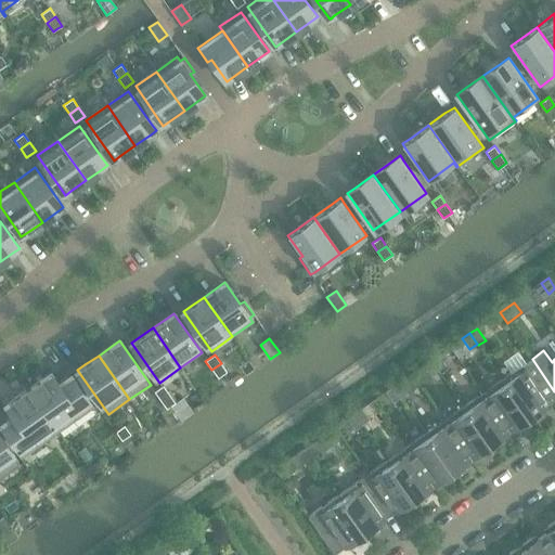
[(438,356),(431,360),(439,371),(446,366),(438,356)]
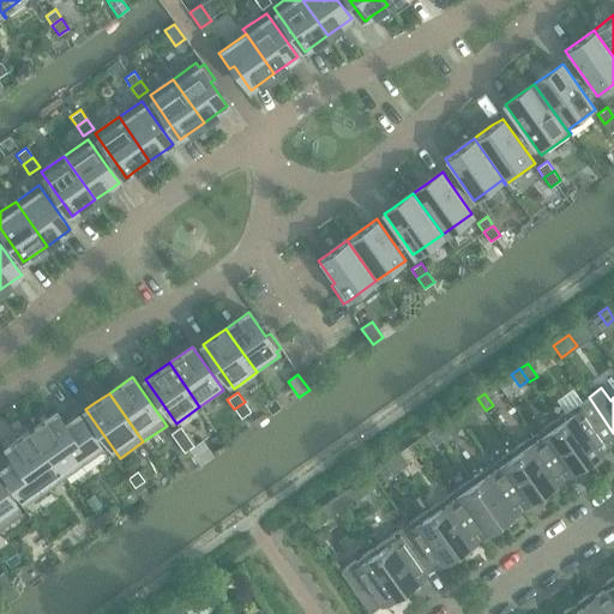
[(607,447),(613,441),(613,433),(589,397),(577,404),(555,420),(558,422),(585,462),(589,467),(601,458),(600,457),(597,453),(602,451),(607,447)]
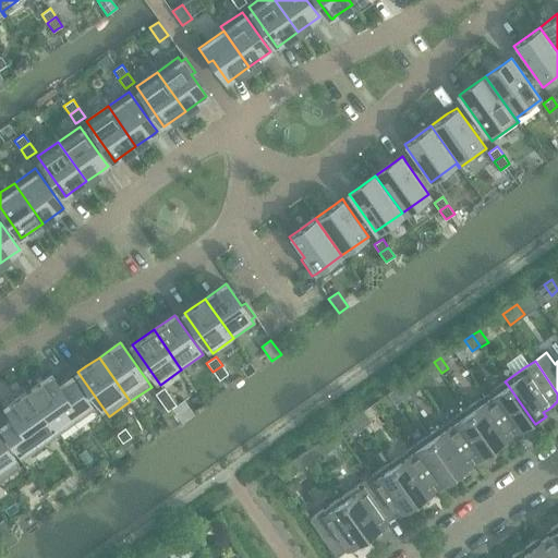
[(434,378),(441,373),(434,362),(426,367),(434,378)]
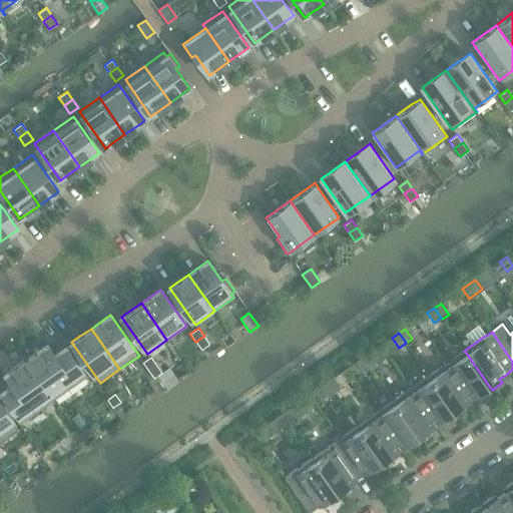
[(209,344),(204,336),(195,342),(201,350),(209,344)]
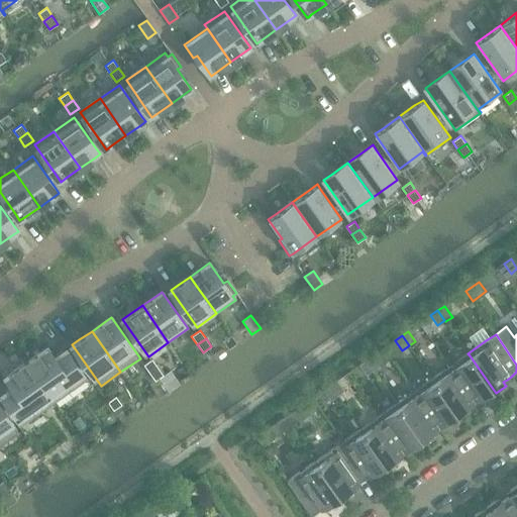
[(83,374),(66,349),(55,357),(49,351),(47,348),(46,347),(45,348),(39,352),(26,362),(33,373),(50,397),(55,402),(87,380),(83,374)]
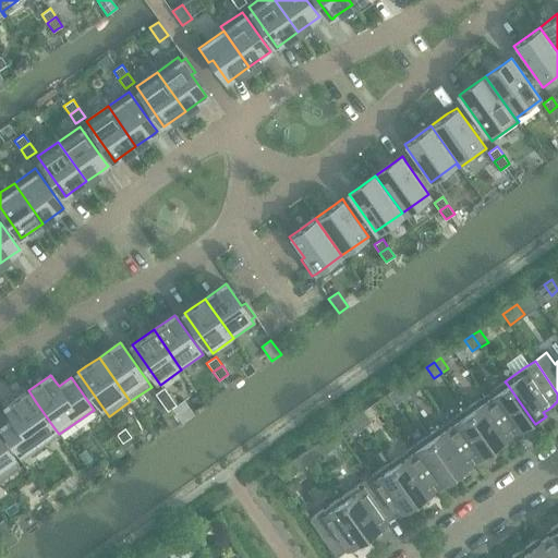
[(523,433),(535,424),(532,420),(507,384),(505,381),(485,396),(512,434),(517,431),(521,428),(522,432),(523,433)]
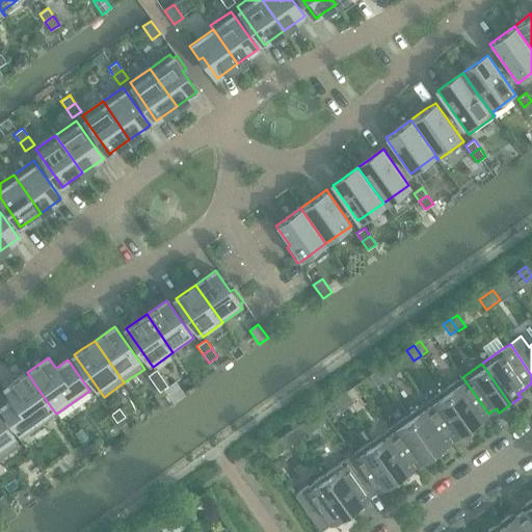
[(383,367),(376,371),(383,381),(391,377),(383,367)]
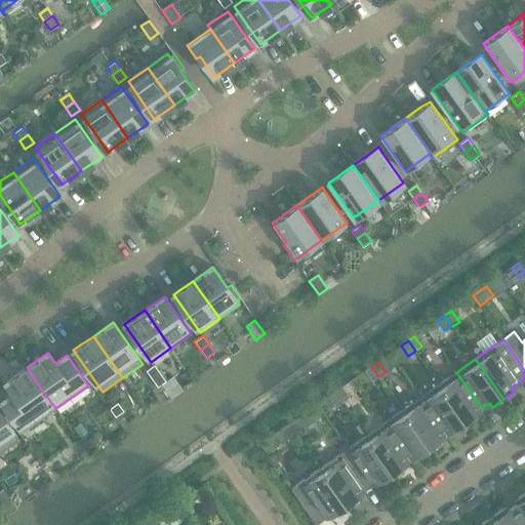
[(146,370),(152,378),(160,373),(154,365),(146,370)]
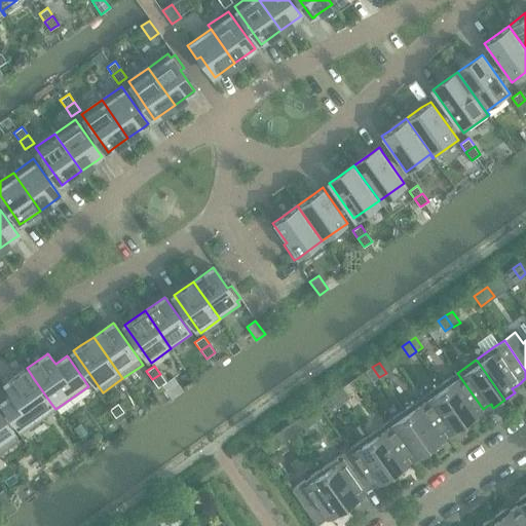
[(373,382),(379,377),(372,367),(366,372),(373,382)]
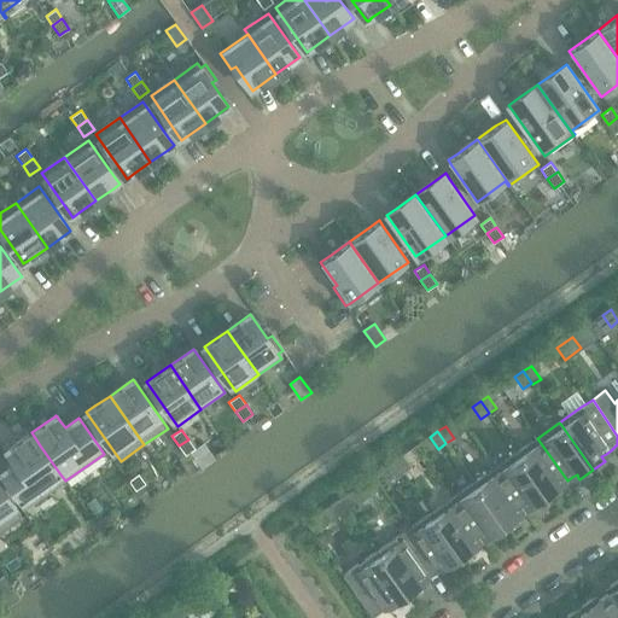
[(40,445),(31,432),(17,443),(9,449),(7,450),(9,452),(11,455),(16,462),(1,472),(23,501),(27,507),(65,481),(60,474),(40,445)]
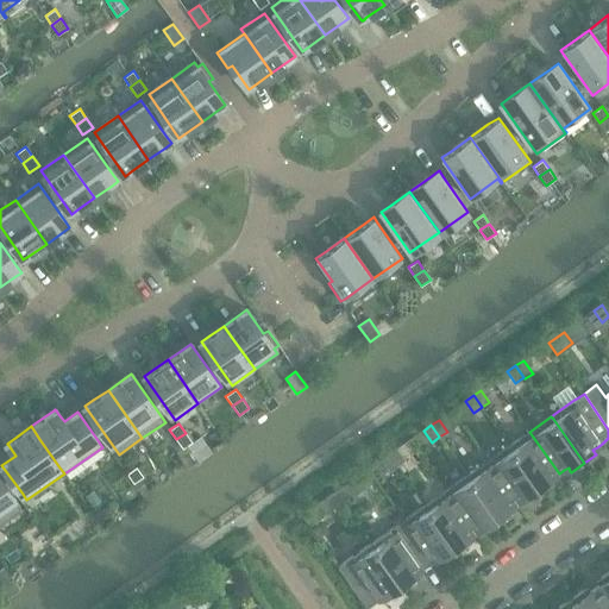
[(554,477),(559,473),(529,432),(509,446),(510,449),(539,488),(541,493),(554,484),(553,483),(551,479),(554,477)]
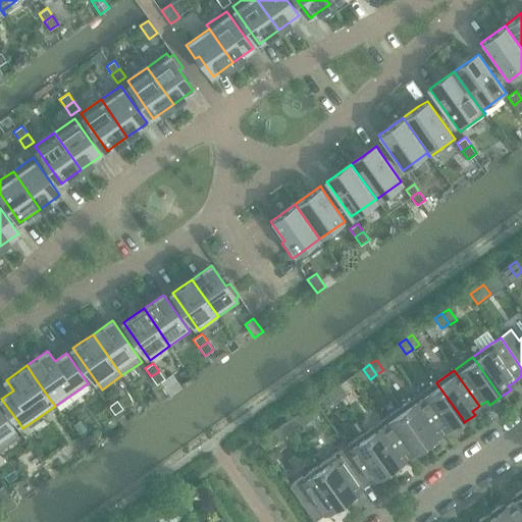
[(165,379),(159,371),(151,376),(156,384),(165,379)]
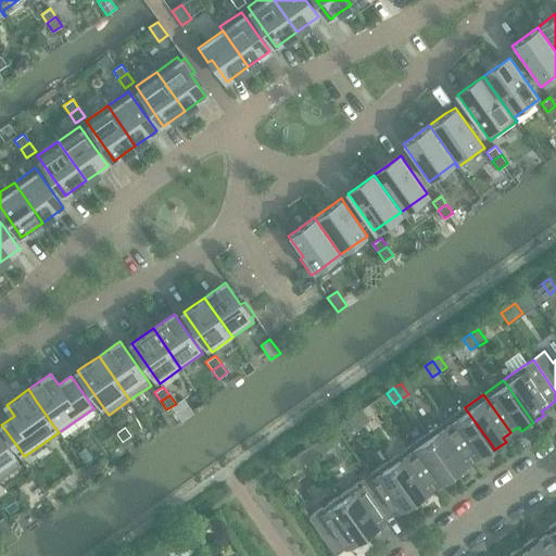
[(483,457),(494,450),(492,445),(466,409),(465,407),(445,421),(446,422),(452,430),(466,450),(472,459),(477,456),(480,454),(482,456),(483,457)]
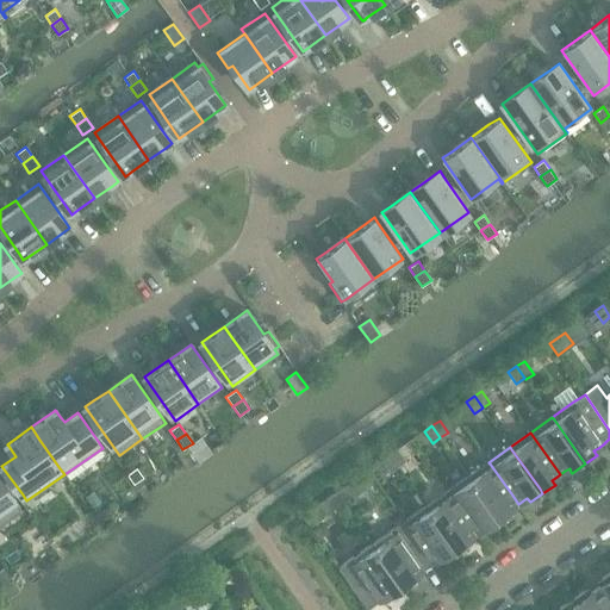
[(397,450),(390,455),(398,467),(406,462),(397,450)]
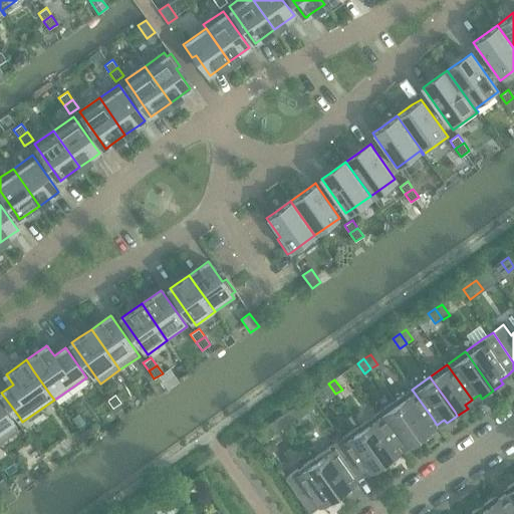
[(328,399),(335,394),(328,383),(321,389),(328,399)]
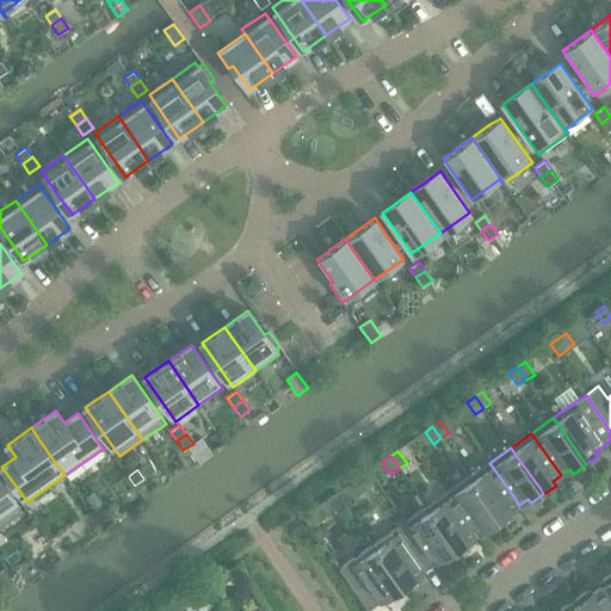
[(514,507),(519,505),(512,494),(497,473),(491,464),(489,463),(469,477),(470,479),(499,519),(501,524),(513,516),(513,514),(511,511),(514,507)]
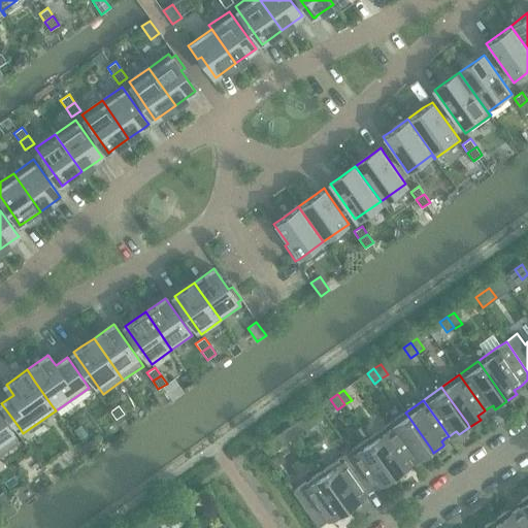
[(119,404),(110,410),(116,419),(124,414),(119,404)]
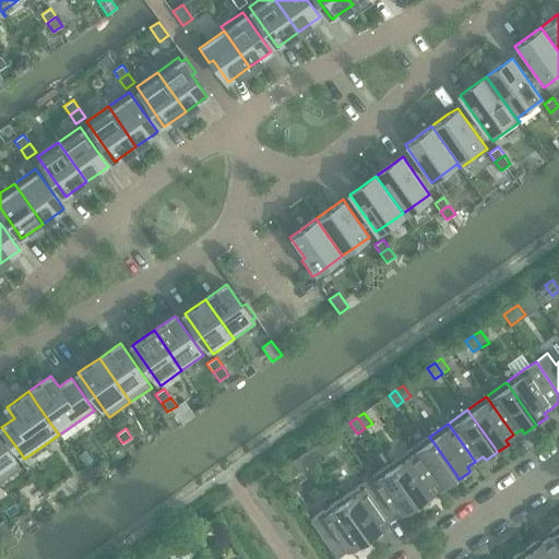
[(448,487),(459,479),(456,475),(430,438),(429,437),(409,450),(437,489),(440,486),(444,483),(444,484),(447,486),(448,487)]
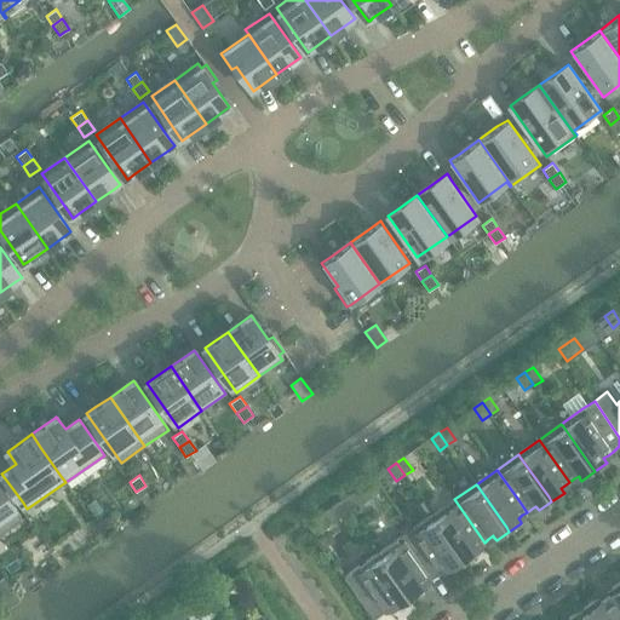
[(16,510),(0,487),(0,534),(22,520),(16,510)]
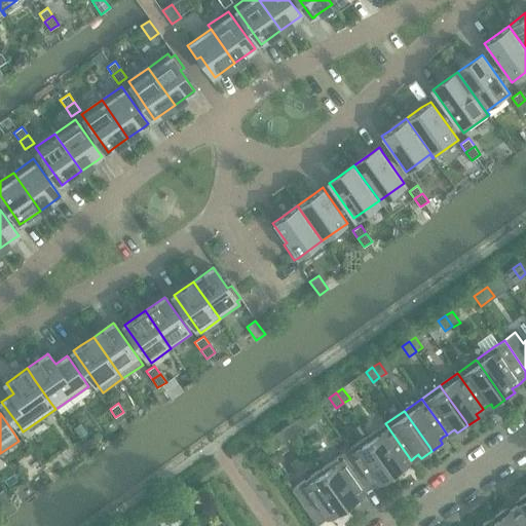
[(303,415),(290,425),(296,434),(309,424),(303,415)]
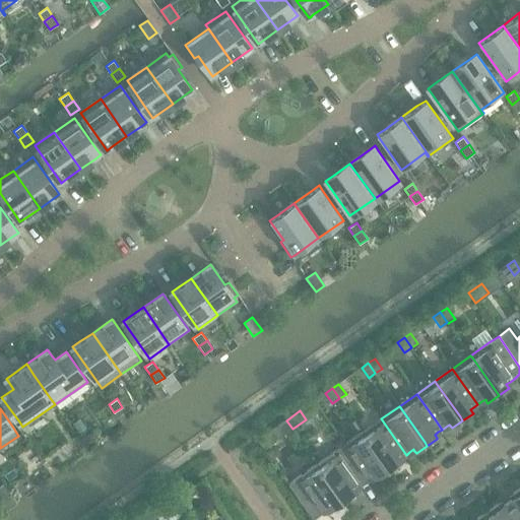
[(402,457),(406,455),(399,445),(387,428),(382,420),(381,418),(363,432),(364,433),(388,467),(391,471),(401,464),(400,462),(398,460),(402,457)]
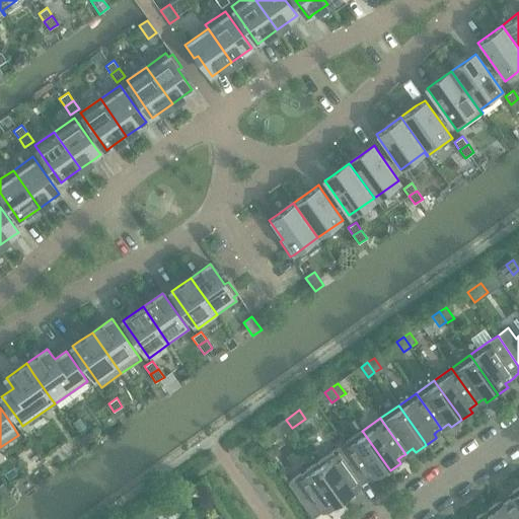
[(277,438),(292,428),(286,420),(272,430),(277,438)]
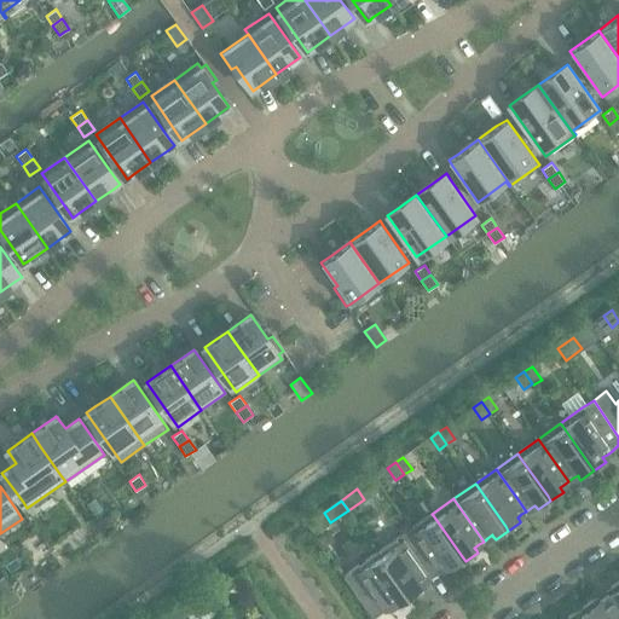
[(452,570),(466,561),(462,556),(433,515),(432,514),(410,528),(411,531),(440,571),(445,568),(450,565),(452,568),(452,570)]
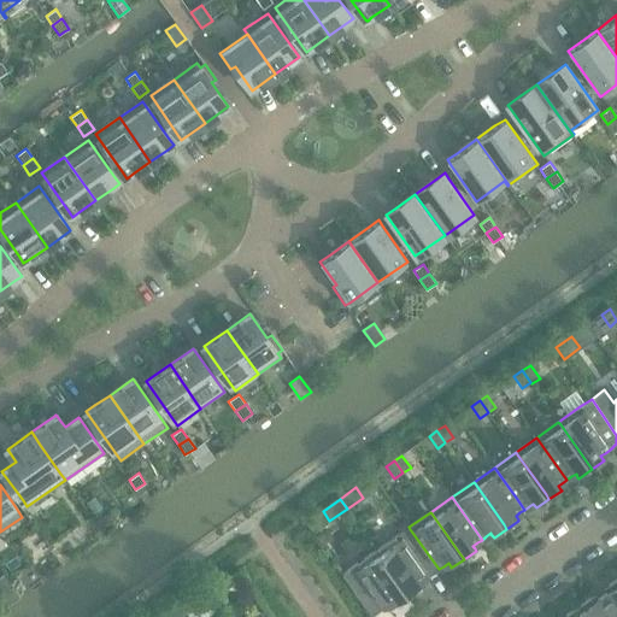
[(428,577),(439,569),(410,529),(409,527),(376,551),(377,552),(406,593),(410,598),(422,588),(421,587),(418,583),(423,581),(428,577)]
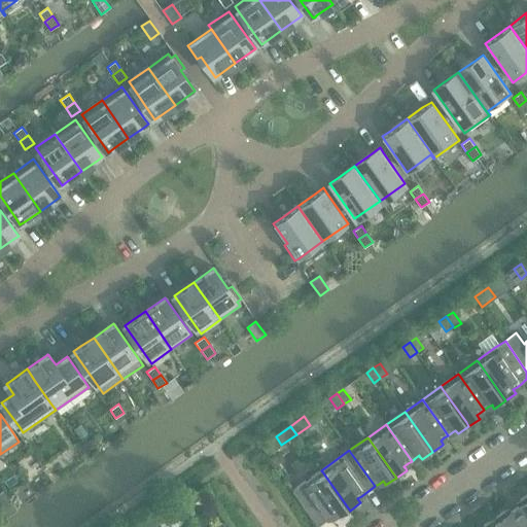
[(321,470),(292,490),(318,526),(328,519),(332,516),(336,514),(338,517),(339,518),(350,511),(347,506),(322,471),(321,470)]
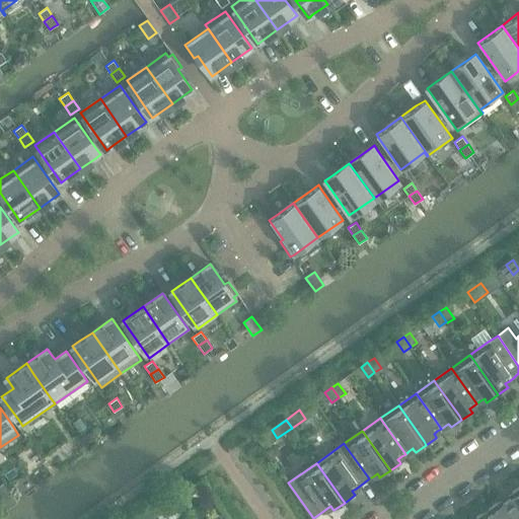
[(511,499),(507,502),(514,511),(518,518),(518,487),(512,493),(513,494),(514,497),(511,499)]
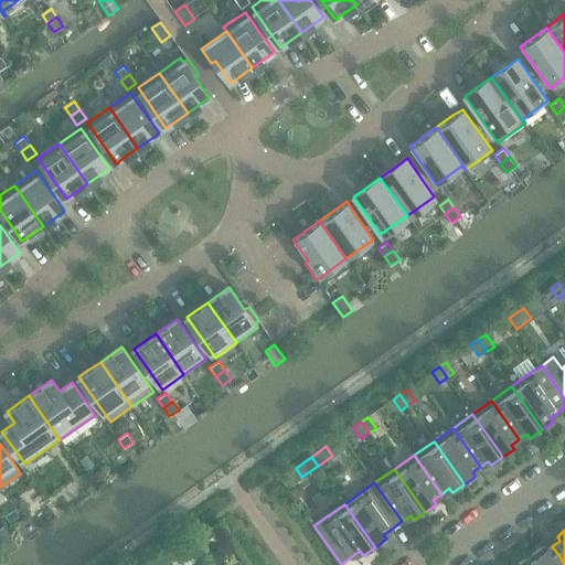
[(541,547),(530,555),(533,560),(536,564),(564,564),(560,556),(552,546),(547,548),(544,552),(542,548),(541,547)]
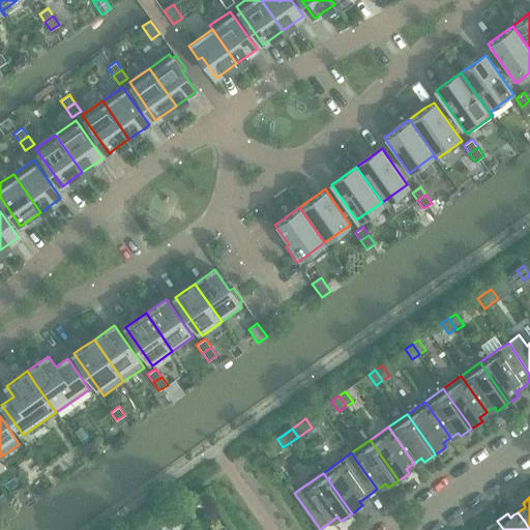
[(503,529),(500,525),(497,521),(486,529),(487,529),(503,529)]
